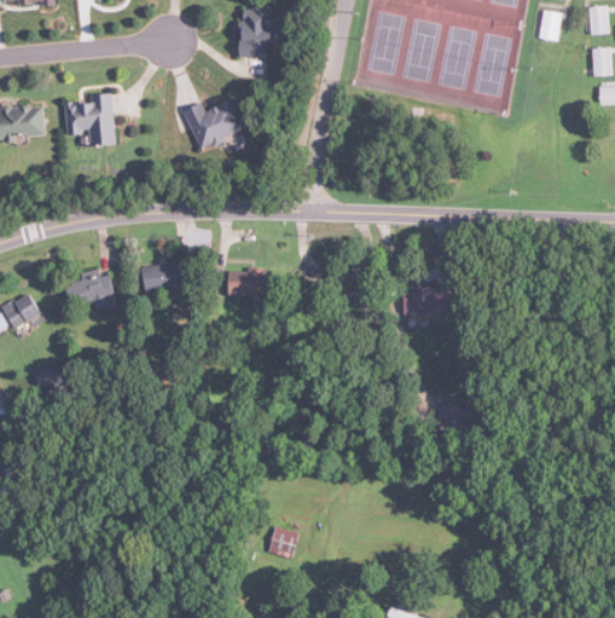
[(242,4),(242,56),(272,56),(273,5),(242,4)]
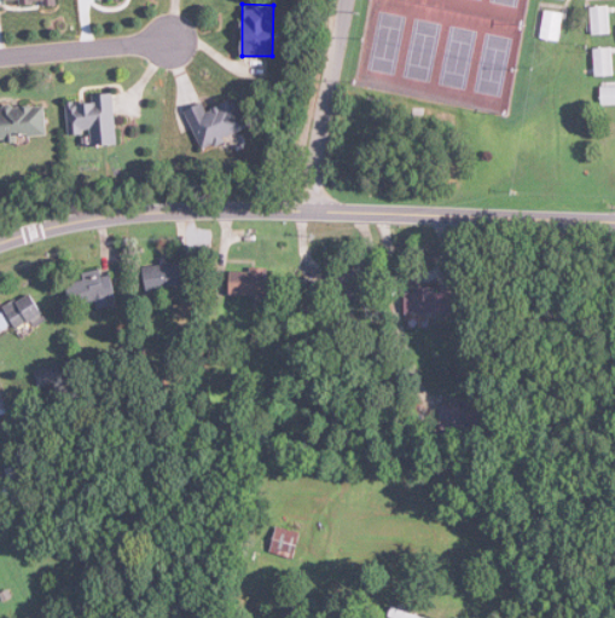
[(589,34),(608,33),(607,5),(587,6),(589,34)]
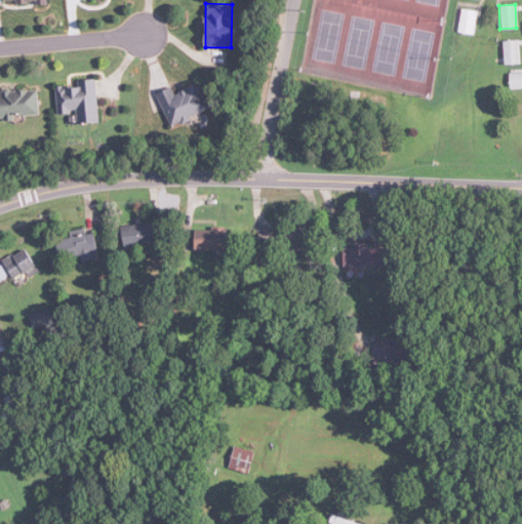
[(474,33),(477,10),(460,8),(457,31),(474,33)]
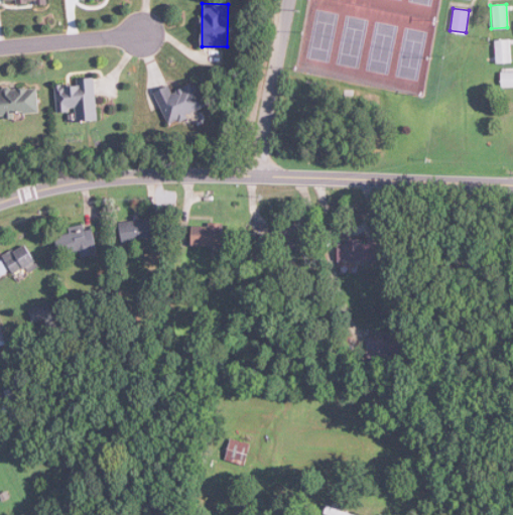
[(493,39),(494,62),(510,62),(509,39),(493,39)]
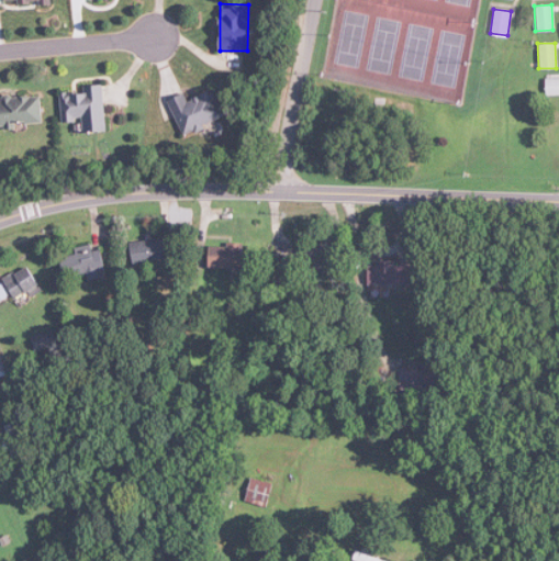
[(558,78),(544,78),(544,93),(558,92),(558,78)]
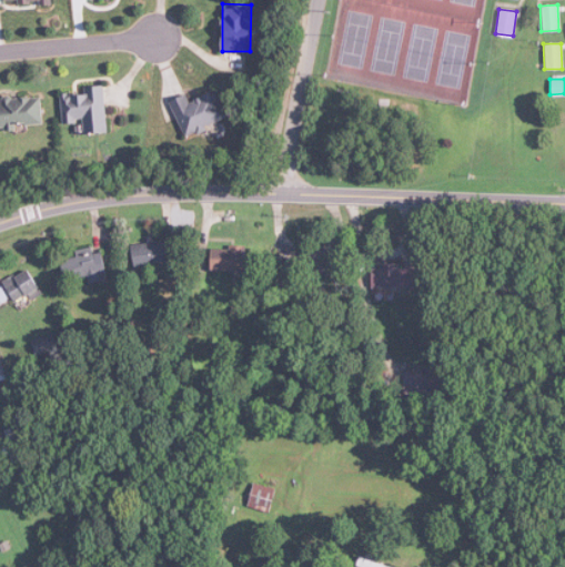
[(107,132),(104,88),(60,91),(62,121),(82,120),(83,133),(107,132)]
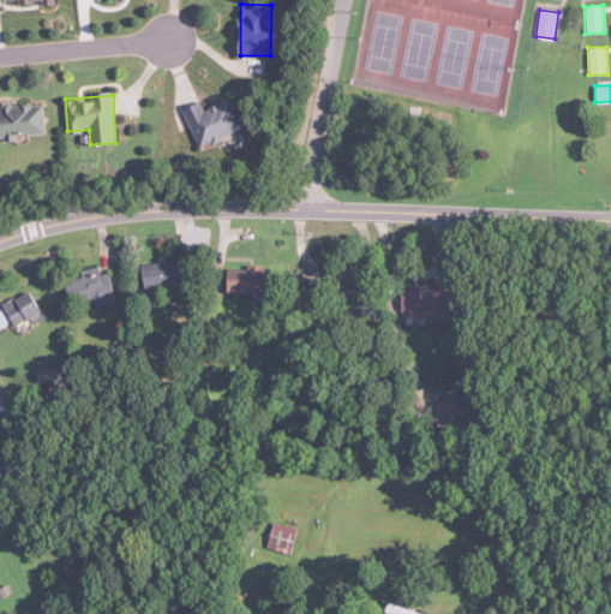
[(181,109),(198,147),(244,127),(232,99),(203,111),(199,101),(181,109)]
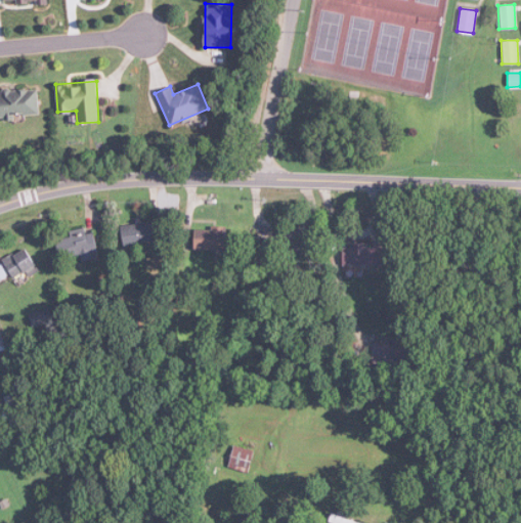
[(0,116),(38,116),(37,89),(0,89),(0,116)]
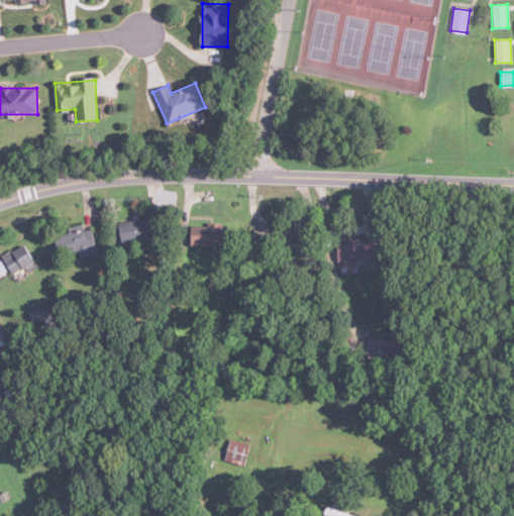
[(152,237),(151,218),(119,221),(120,240),(152,237)]
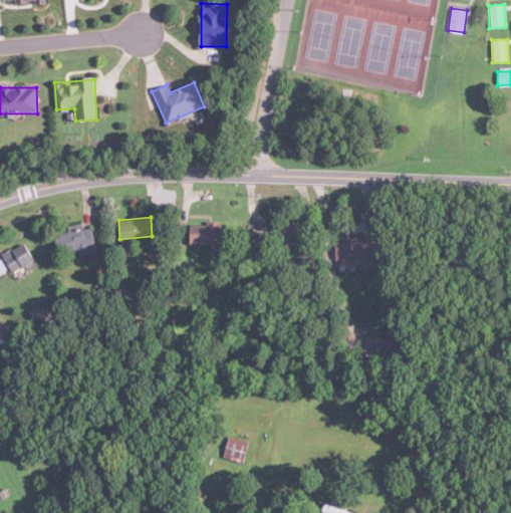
[(90,222),(66,227),(67,231),(54,234),(58,253),(80,248),(82,254),(96,250),(90,222)]
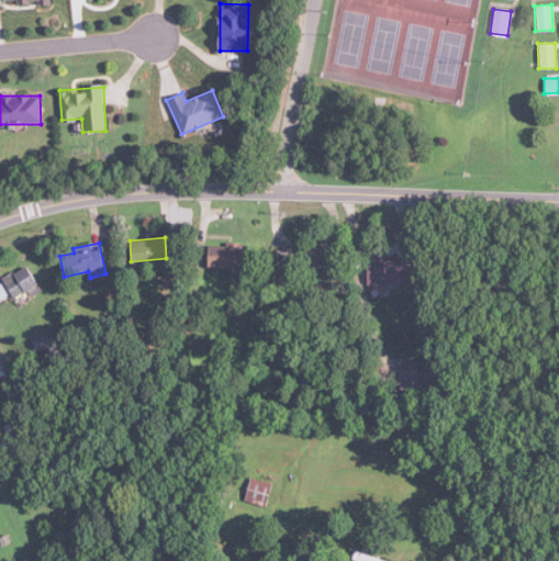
[(242,244),(208,244),(208,267),(242,267),(242,244)]
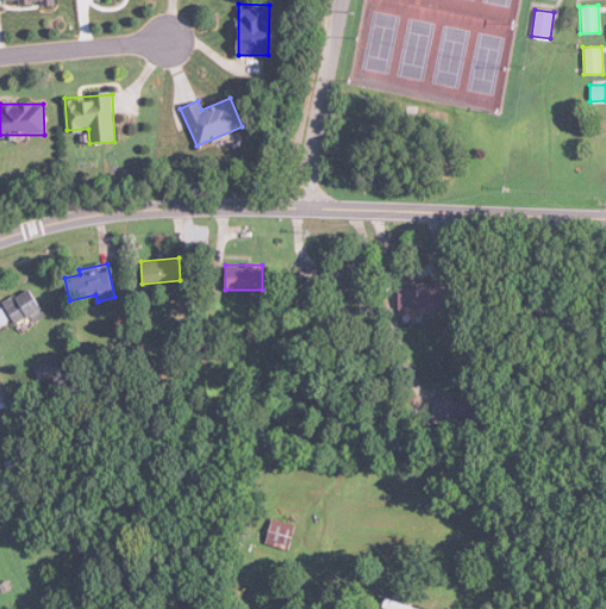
[(368,302),(369,280),(310,275),(307,296),(368,302)]
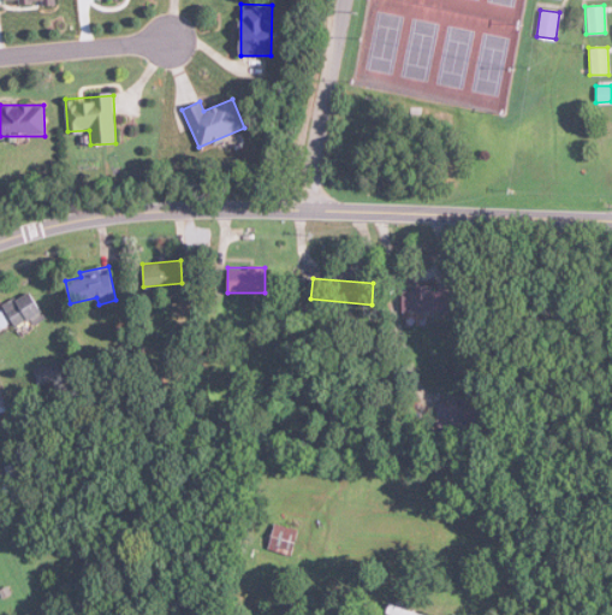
[(455,312),(455,290),(431,290),(431,287),(402,287),(402,312),(455,312)]
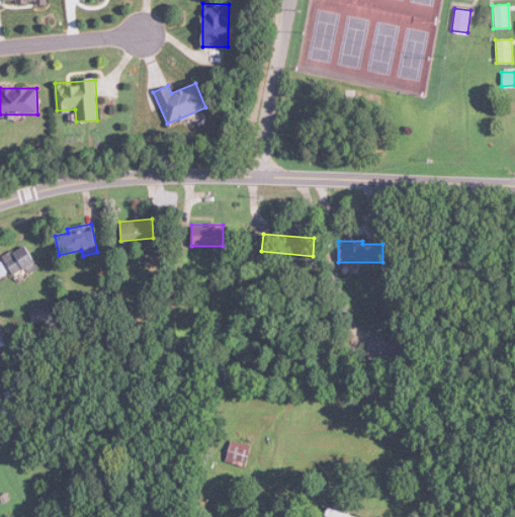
[(2,256),(14,276),(35,263),(23,243),(2,256)]
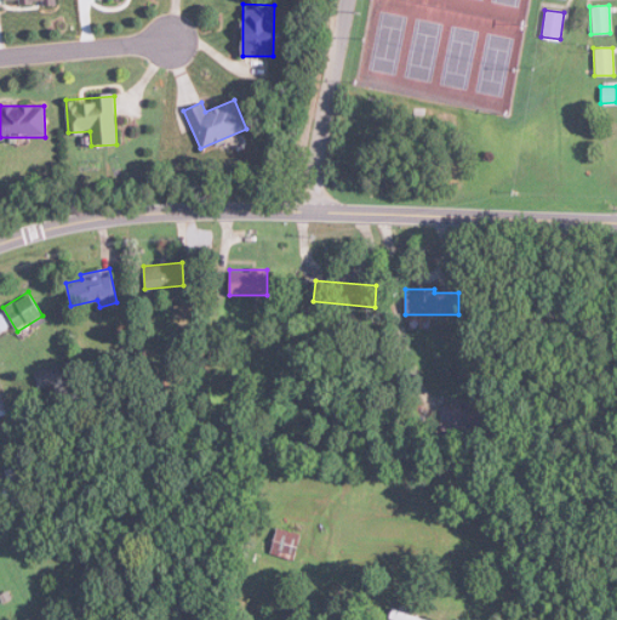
[(33,370),(38,391),(63,385),(57,364),(33,370)]
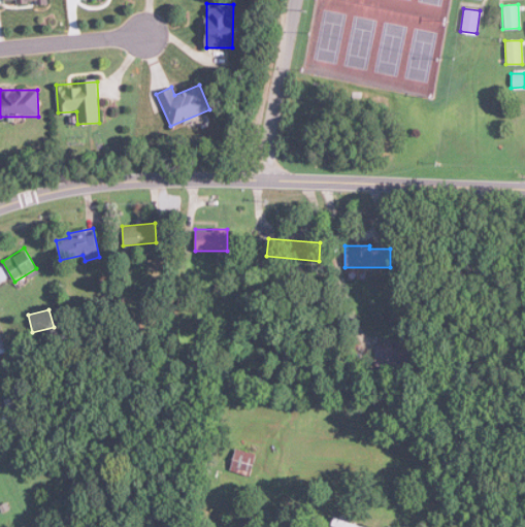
[(221,469),(249,476),(255,454),(227,447),(221,469)]
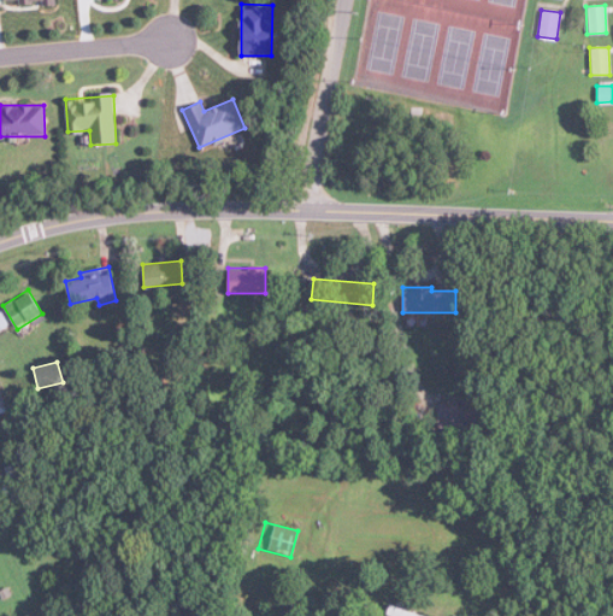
[(384,615),(418,615),(389,605),(384,615)]
